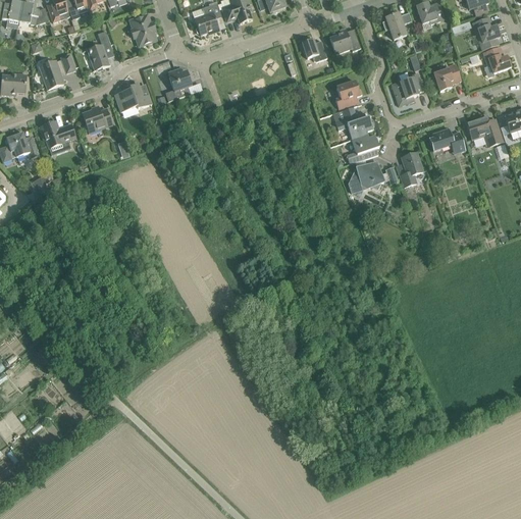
[(18,20),(20,8),(21,1),(16,0),(11,0),(10,4),(4,3),(1,17),(6,18),(5,26),(16,29),(18,20)]
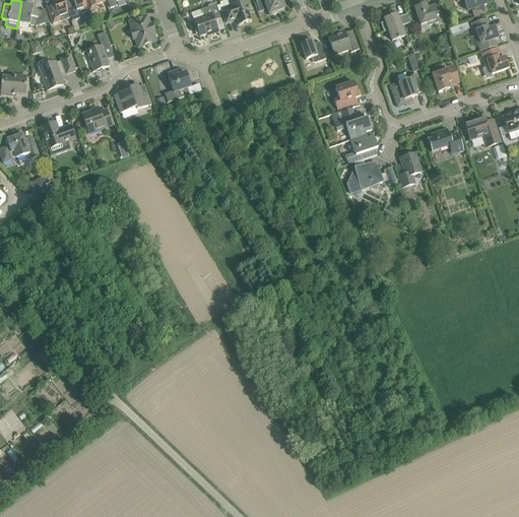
[(46,4),(51,18),(52,21),(69,15),(63,0),(52,0),(53,1),(46,4)]
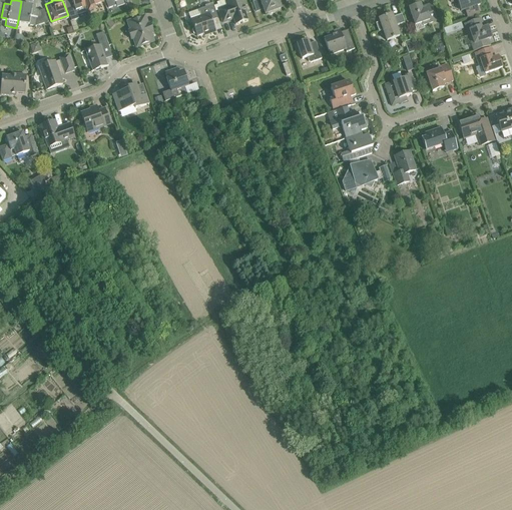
[(72,0),(65,2),(71,18),(77,16),(76,12),(86,9),(83,0),(72,0)]
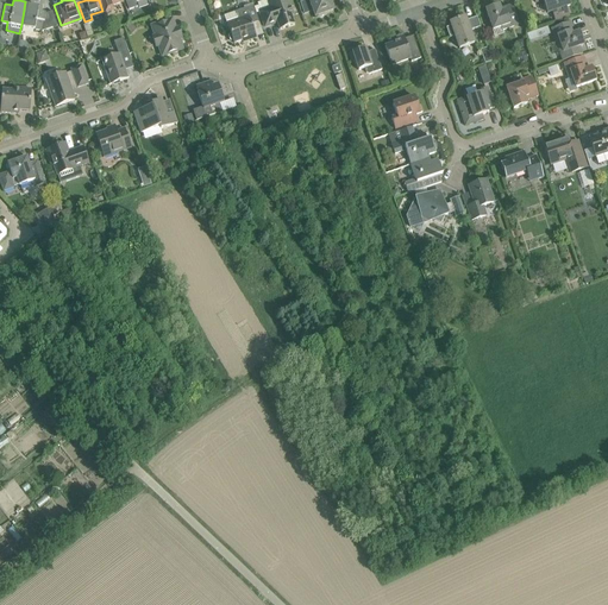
[(100,0),(102,6),(105,10),(112,7),(111,2),(119,0),(100,0)]
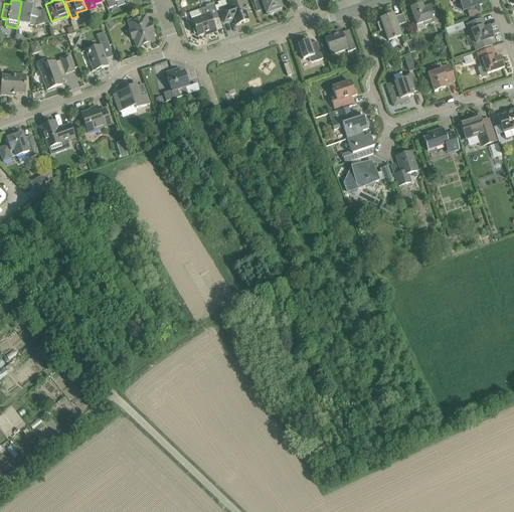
[(218,7),(219,11),(223,20),(233,16),(235,22),(247,18),(245,10),(246,10),(242,0),(226,0),(227,4),(218,7)]
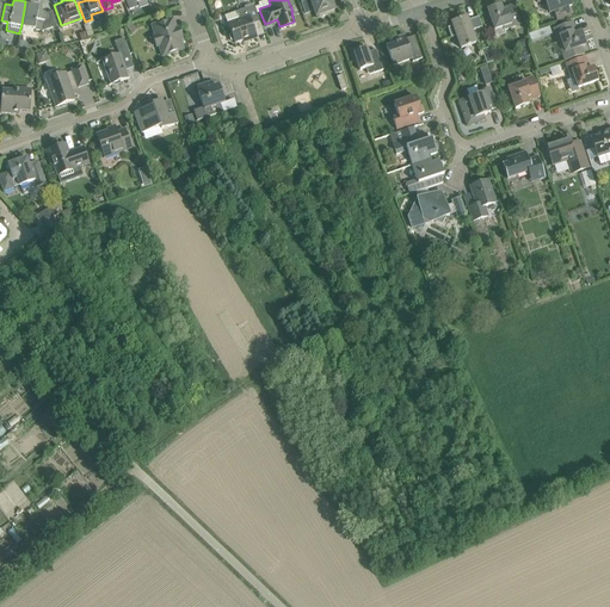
[(301,0),(305,11),(313,7),(315,16),(337,8),(333,0),(301,0)]
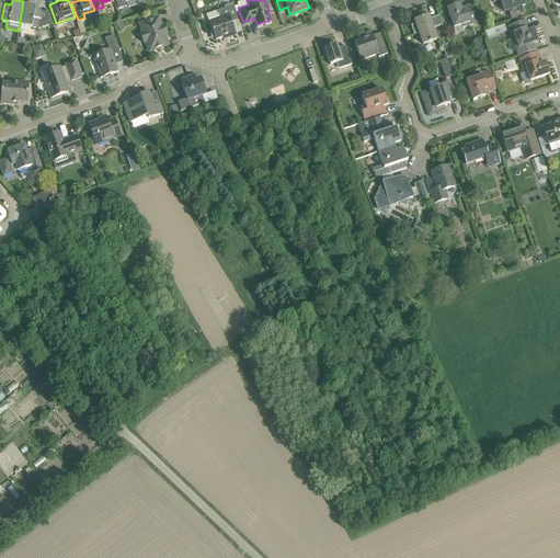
[(501,0),(503,9),(507,8),(511,18),(524,13),(521,3),(524,2),(523,0),(501,0)]
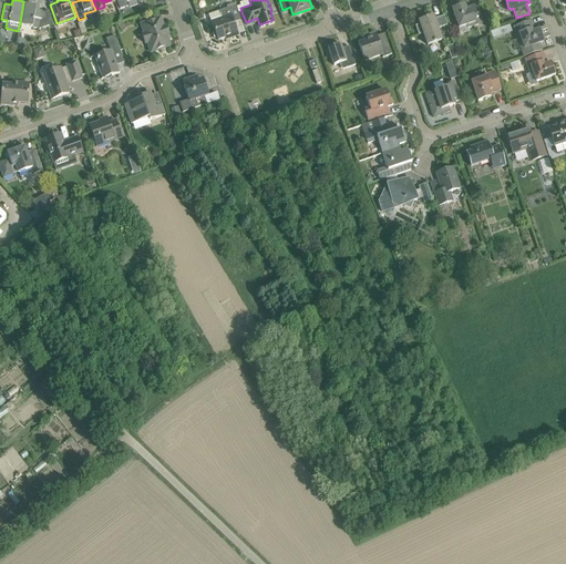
[(23,1),(22,9),(20,22),(39,27),(53,21),(49,8),(42,10),(34,8),(35,3),(23,1)]
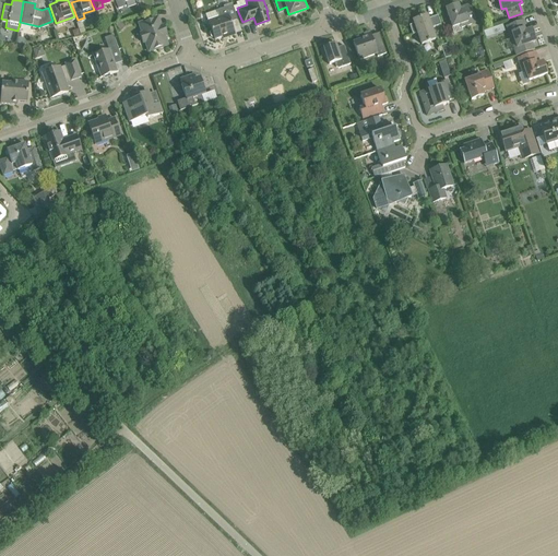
[(461,6),(459,7),(456,1),(444,6),(451,25),(460,22),(461,25),(475,20),(470,1),(461,4),(461,6)]
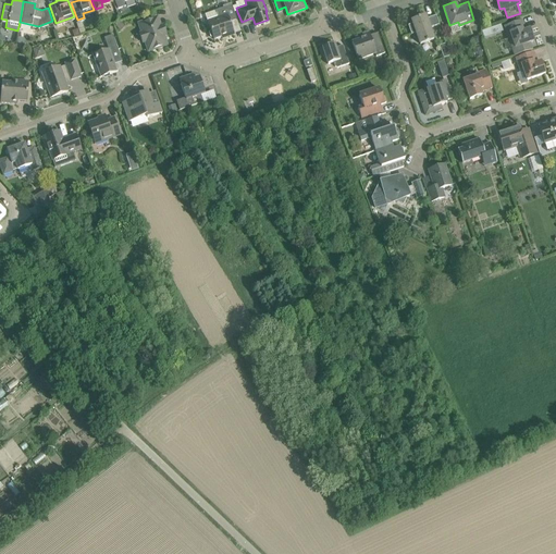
[(231,2),(205,11),(213,37),(225,33),(226,34),(234,32),(230,19),(236,16),(231,2)]
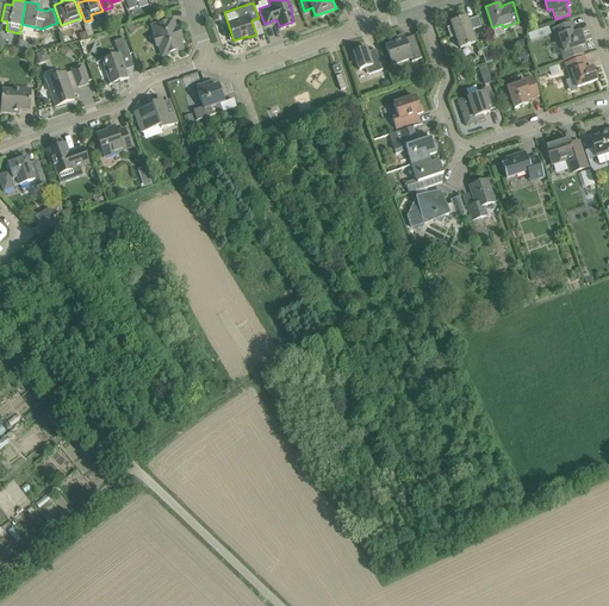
[(452,23),(446,25),(449,35),(455,32),(459,45),(474,41),(470,27),(480,24),(477,14),(466,18),(465,13),(449,18),(452,23)]
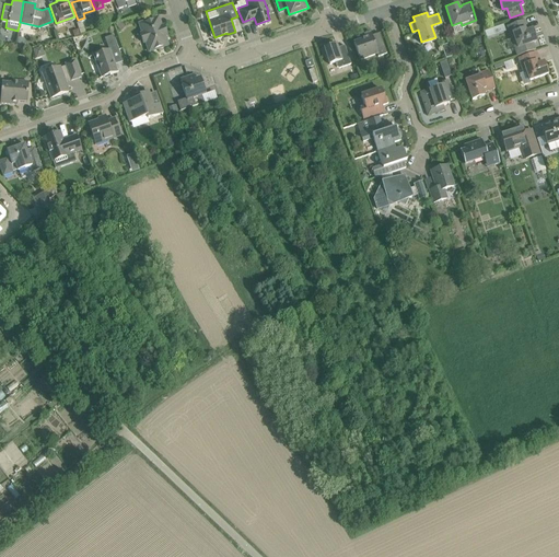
[(164,33),(166,32),(163,23),(161,24),(158,14),(139,21),(142,31),(140,32),(142,41),(146,39),(149,48),(167,43),(164,33)]
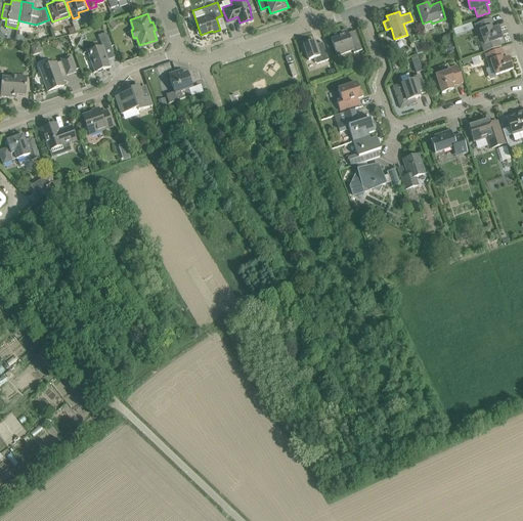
[(109,20),(113,25),(117,22),(113,16),(109,20)]
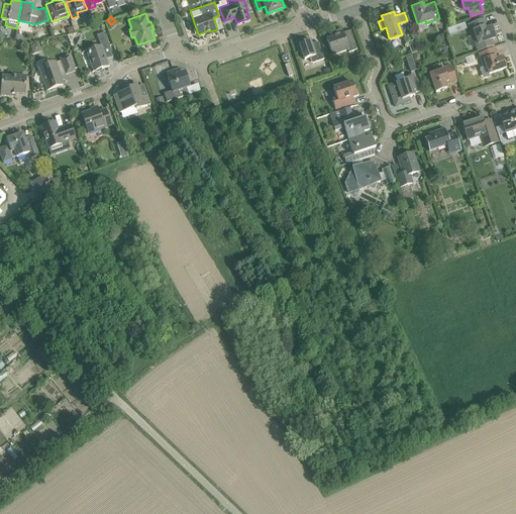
[(484,16),(468,21),(477,49),(493,43),(491,37),(495,35),(491,24),(485,26),(484,24),(486,23),(484,16)]
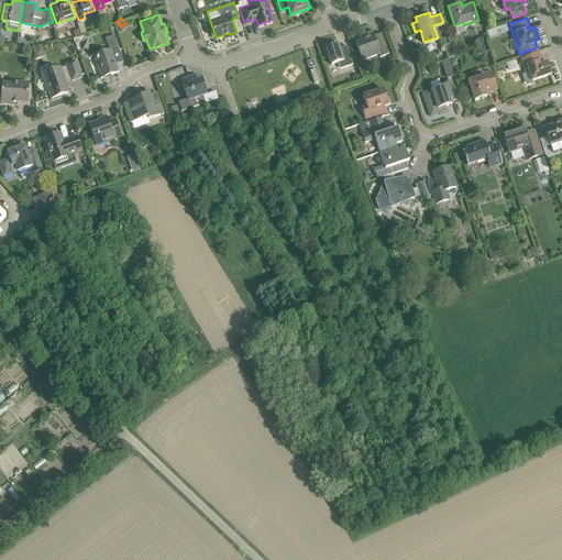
[(355,40),(361,57),(367,55),(378,52),(379,54),(388,51),(381,31),(373,33),(371,29),(366,31),(363,36),(355,40)]
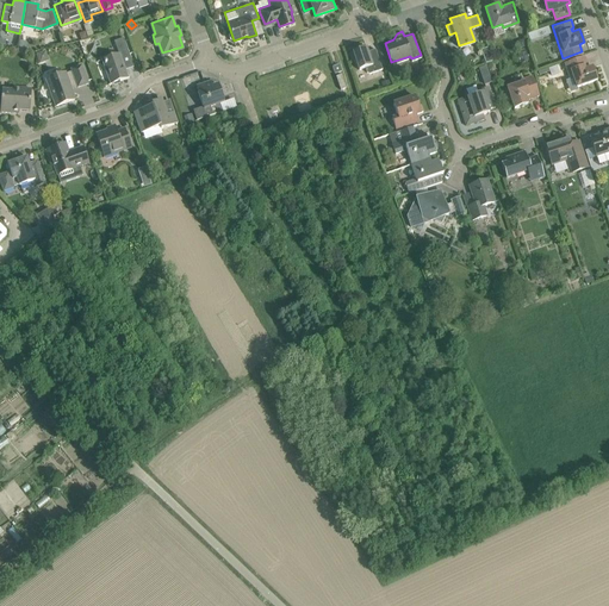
[(101,56),(110,81),(126,75),(119,54),(128,50),(123,35),(113,38),(118,50),(101,56)]
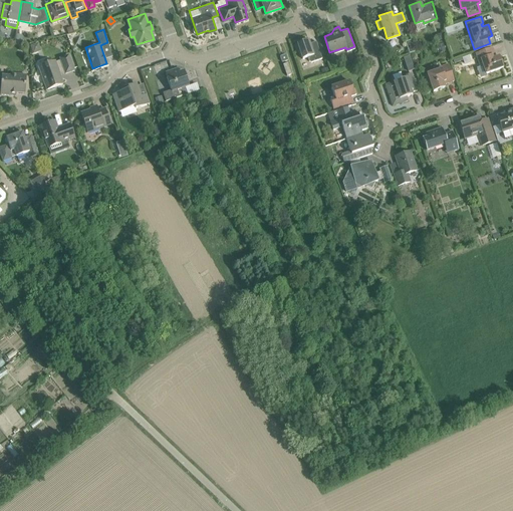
[(296,50),(299,49),(301,57),(306,55),(309,61),(321,56),(315,39),(309,41),(308,37),(294,42),(296,50)]
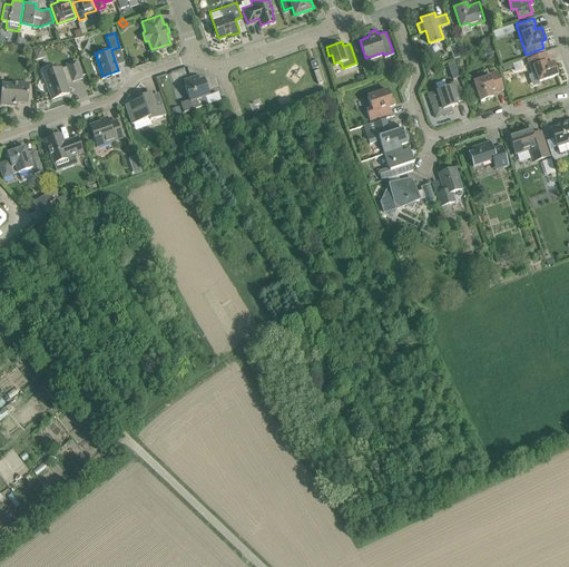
[(449,44),(453,57),(460,55),(455,41),(449,44)]
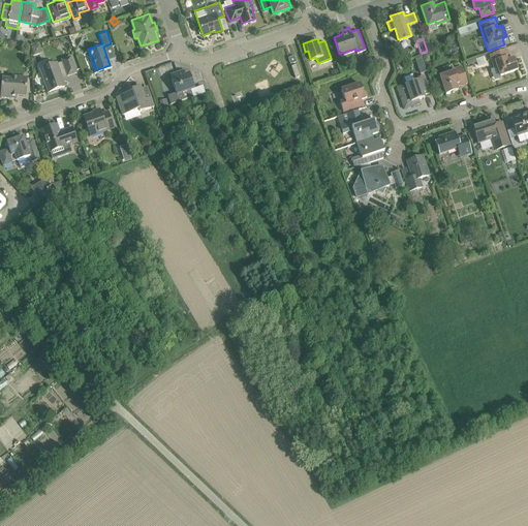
[(31,43),(33,51),(41,49),(39,40),(31,43)]
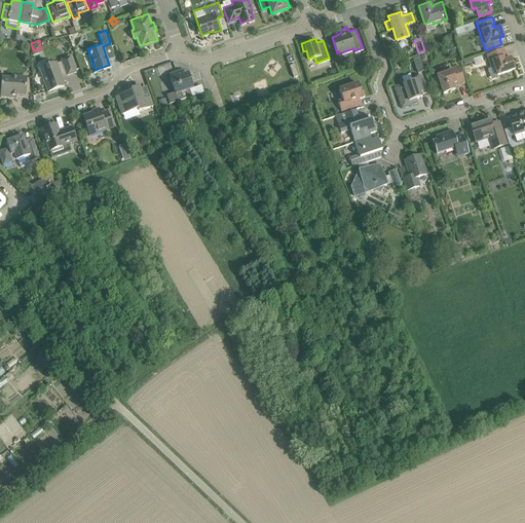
[(453,42),(445,44),(447,51),(455,48),(453,42)]
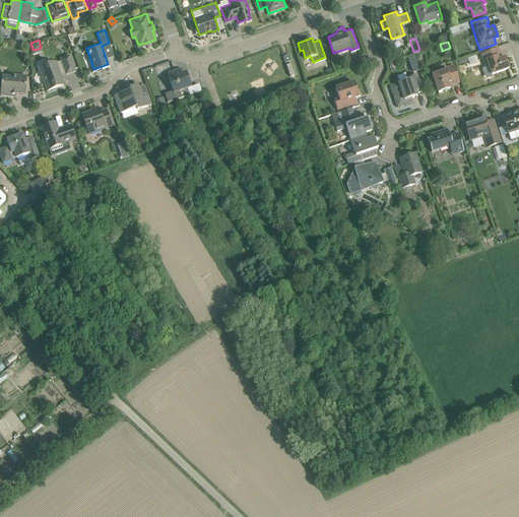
[(485,65),(488,64),(491,72),(508,66),(504,54),(498,57),(497,54),(500,53),(497,46),(480,52),(485,65)]
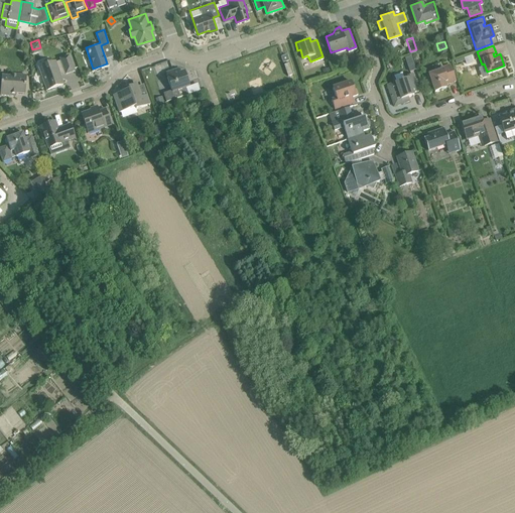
[(360,51),(349,55),(351,61),(363,58),(360,51)]
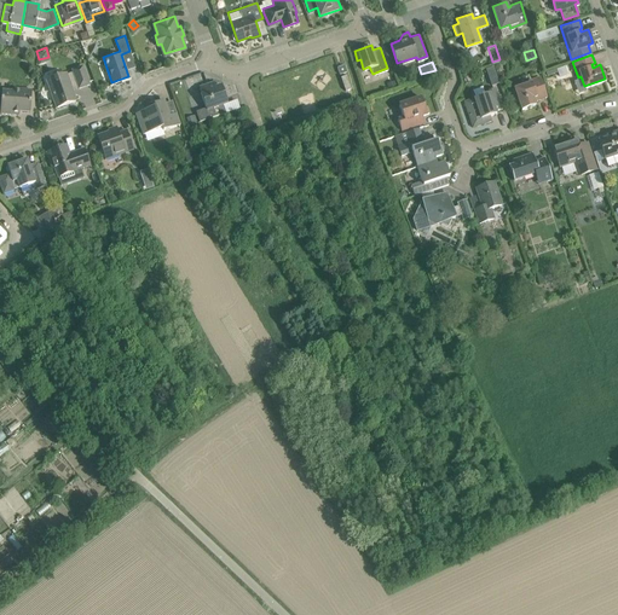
[(564,63),(556,67),(559,74),(567,71),(564,63)]
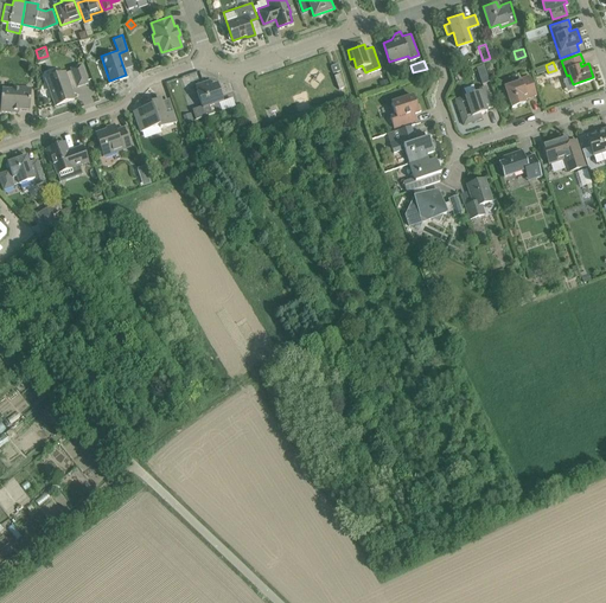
[(64,69),(45,76),(51,91),(55,103),(74,96),(69,84),(76,82),(77,84),(87,81),(81,63),(70,66),(71,68),(64,70),(64,69)]
